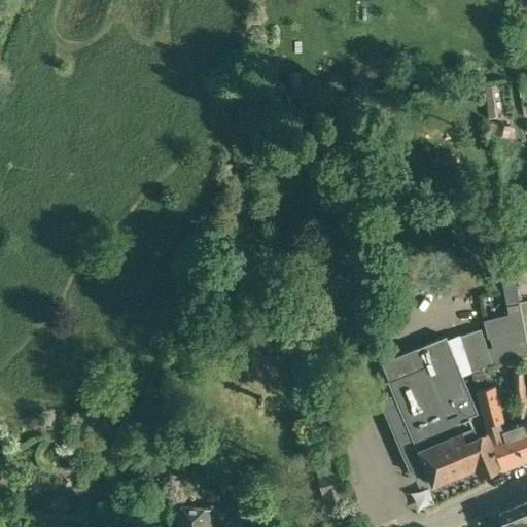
[(515,138),(513,127),(490,124),(492,135),(515,138)]
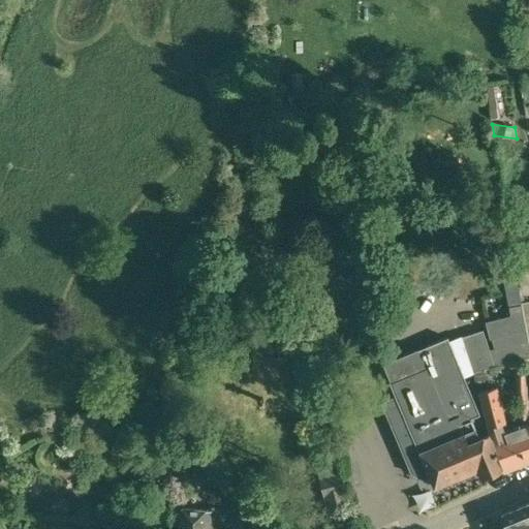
[(528,253),(528,226),(517,228),(520,246),(525,245),(527,254),(528,253)]
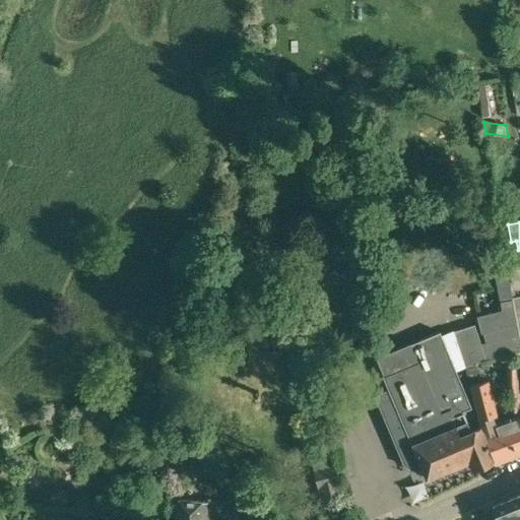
[(501,310),(476,316),(481,333),(483,333),(485,343),(481,344),(484,358),(502,353),(519,349),(519,341),(519,335),(519,334),(519,296),(512,298),(503,246),(490,248),(500,301),(501,310)]
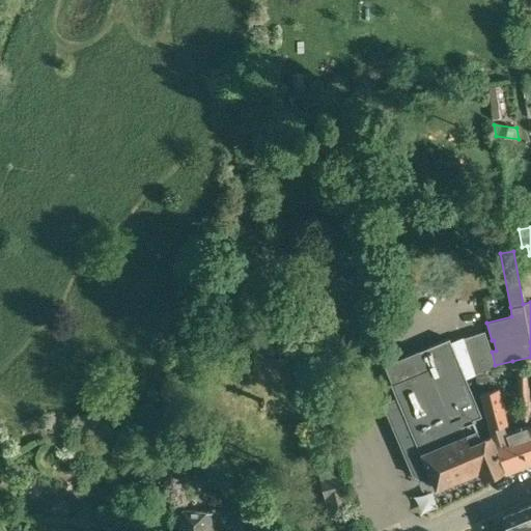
[(464,337),(474,373),(487,370),(494,368),(494,365),(495,365),(492,352),(485,331),(464,337)]
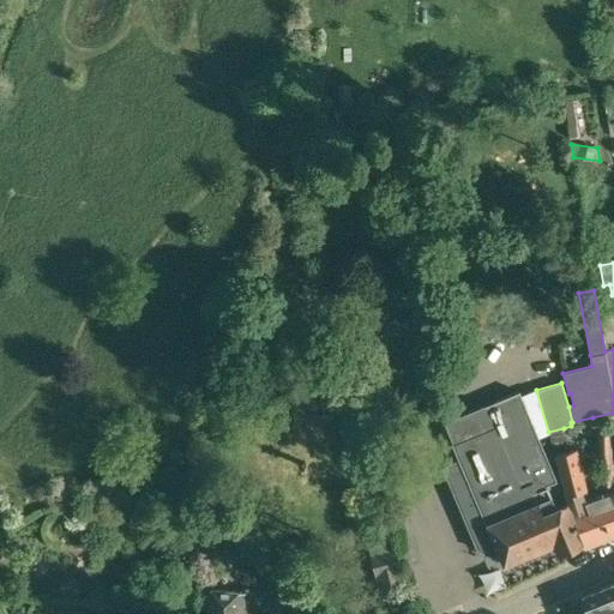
[(493,403),(481,408),(451,420),(459,443),(453,444),(473,491),(461,495),(468,513),(481,507),(487,524),(504,564),(554,543),(559,554),(588,542),(566,503),(554,507),(546,487),(557,482),(529,414),(501,425),(493,403)]
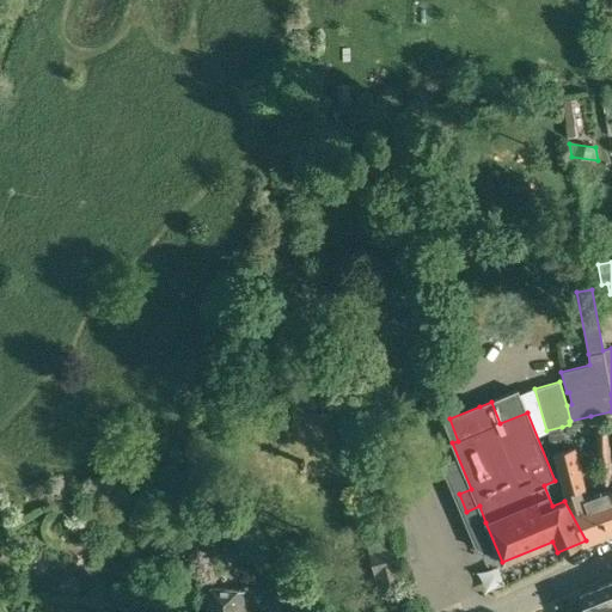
[(552,453),(564,501),(586,540),(611,530),(611,494),(611,490),(588,500),(575,447),(569,424),(562,427),(546,430),(552,453)]
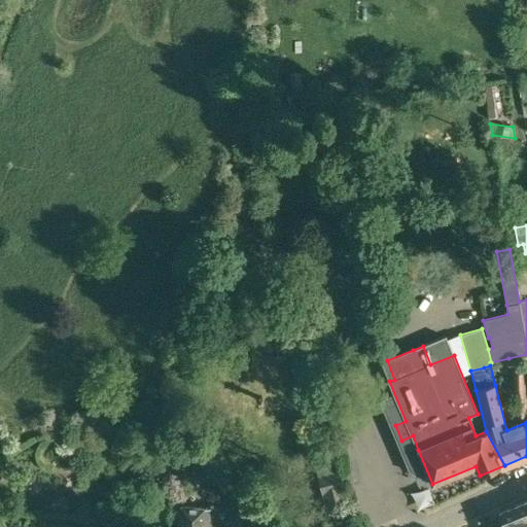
[(314,462),(322,493),(325,492),(329,511),(349,505),(338,456),(314,462)]
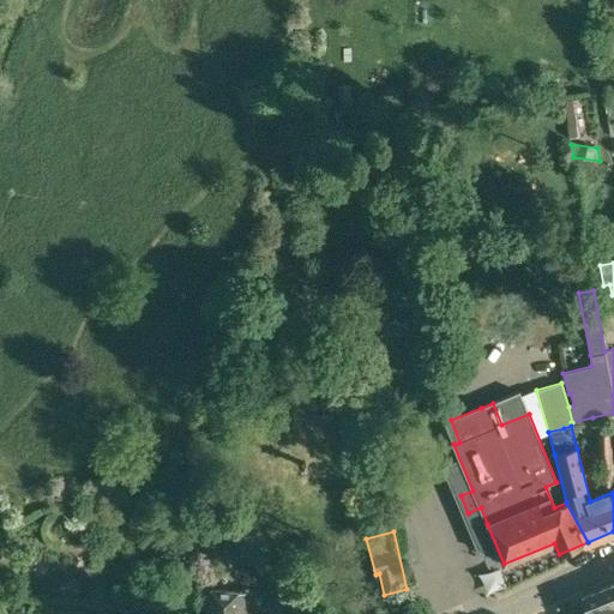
[(613,613),(613,596),(609,585),(581,597),(583,603),(585,613),(613,613)]
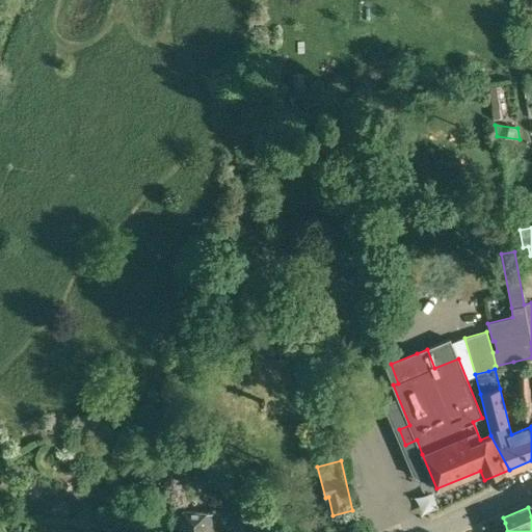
[(204,531),(206,512),(183,511),(181,531),(204,531)]
